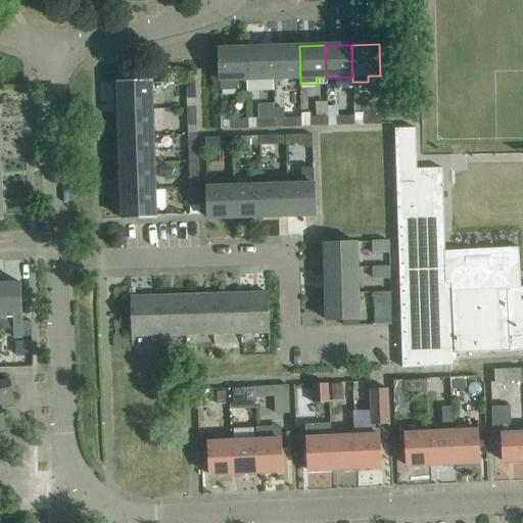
[(299,46),(271,47),(272,79),(300,78),(299,46)]
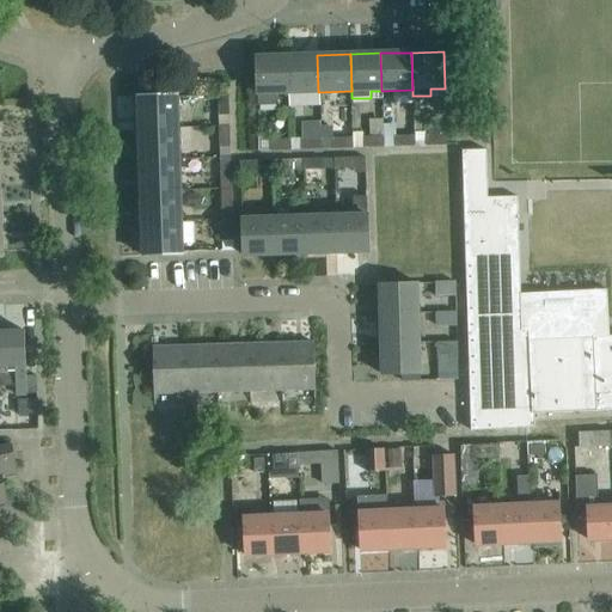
[(288,56),(289,93),(318,92),(317,55),(288,56)]
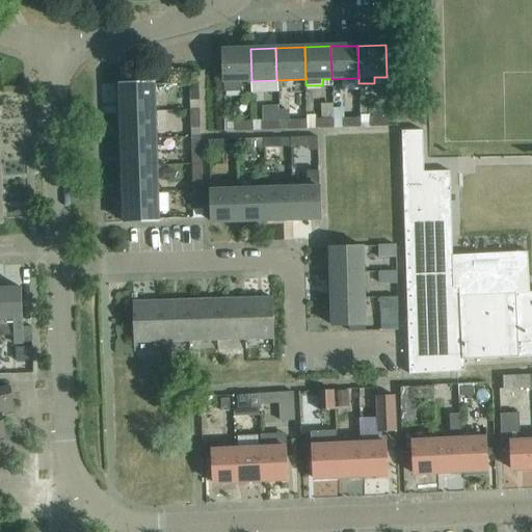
[(251,81),(250,49),(223,50),(224,87),(239,87),(239,81),(251,81)]
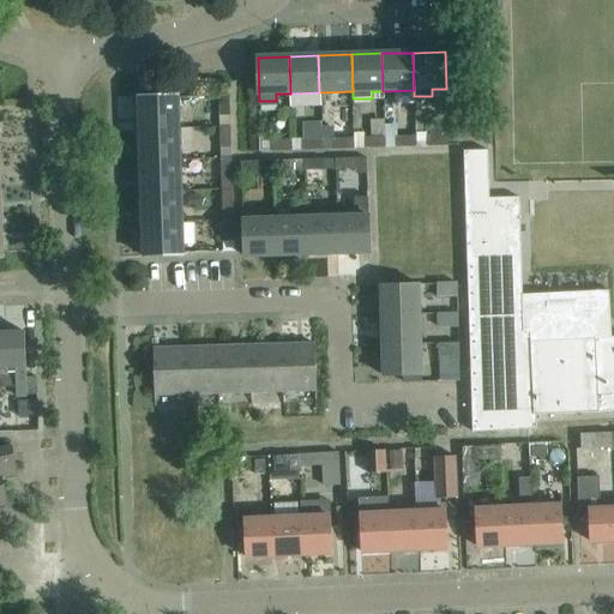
[(142,130),(178,128),(176,96),(140,98),(142,130)]
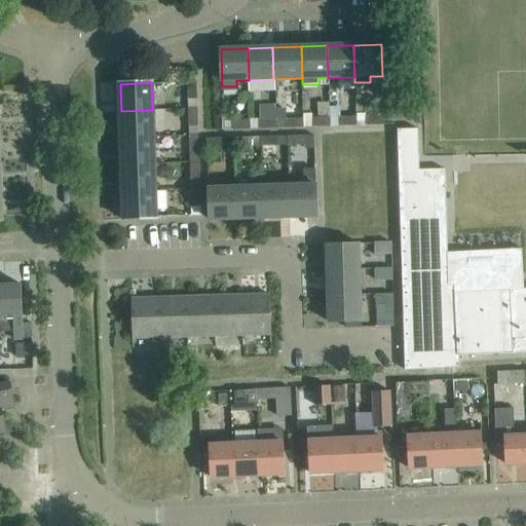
[(195,82),(186,82),(187,101),(196,100),(195,82)]
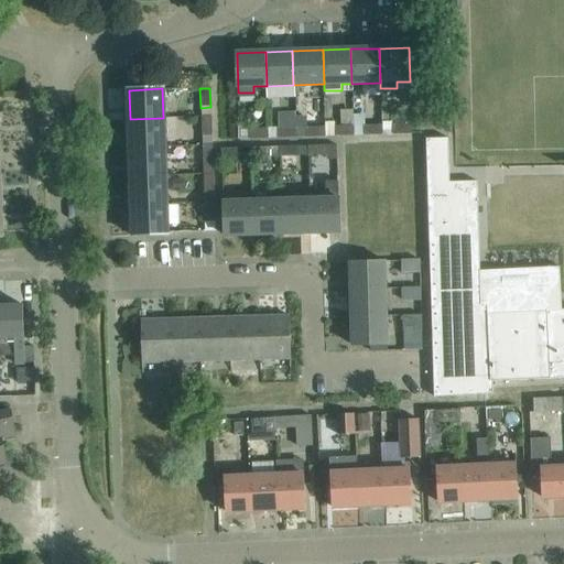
[(390,110),(381,110),(381,121),(390,121),(390,110)]
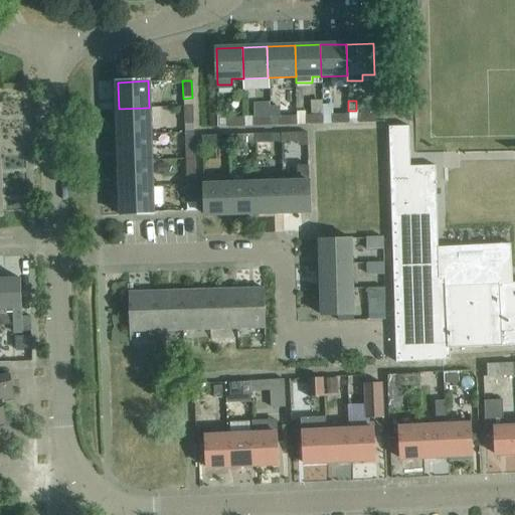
[(149,108),(119,109),(120,135),(150,134),(158,134),(158,120),(149,121),(149,108)]
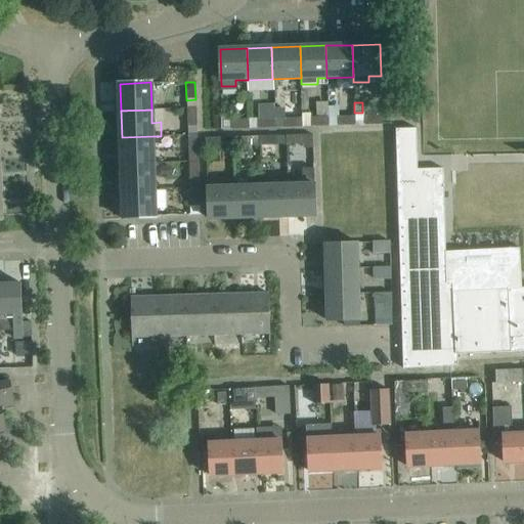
[(187,126),(195,126),(195,110),(186,110),(187,126)]
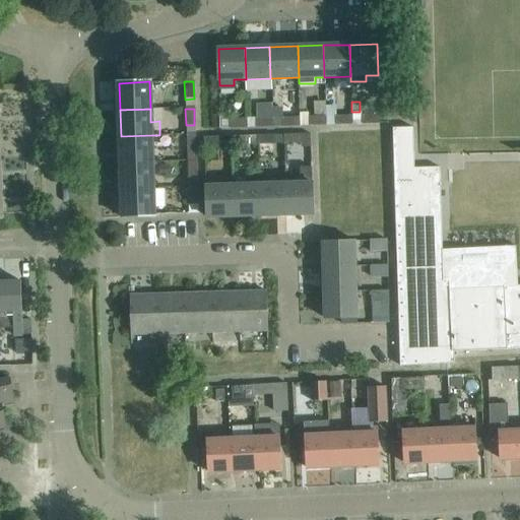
[(361,115),(362,124),(379,123),(378,115),(361,115)]
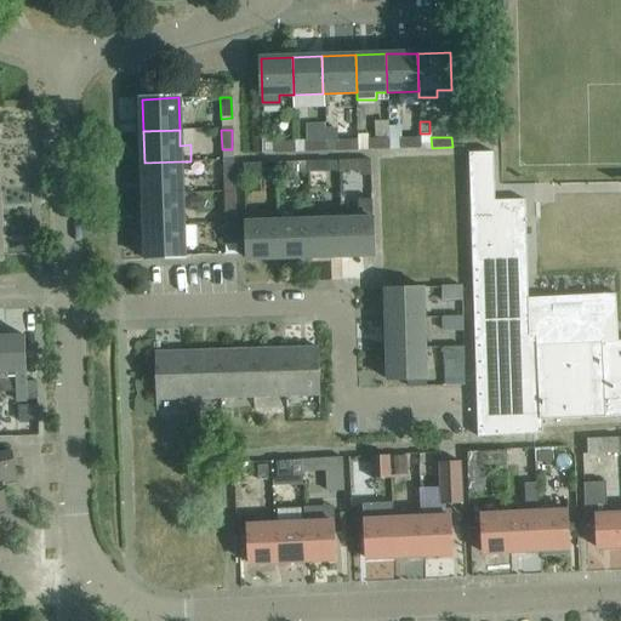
[(369,151),(388,149),(388,138),(368,140),(369,151)]
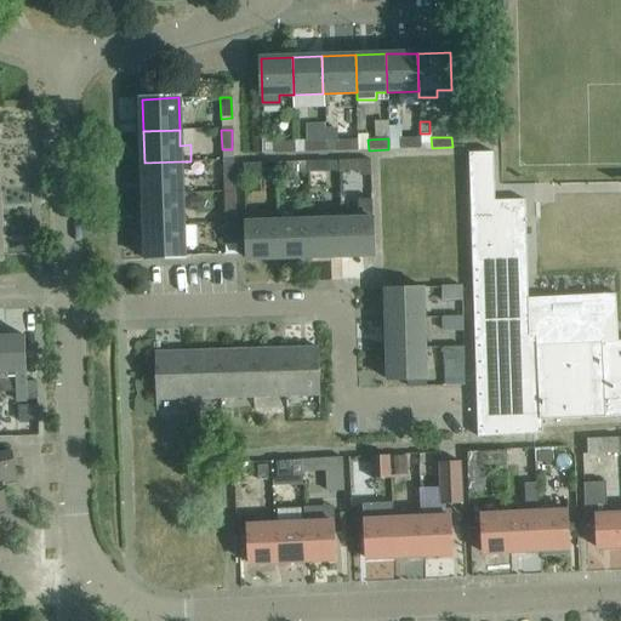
[(399,138),(399,149),(420,148),(420,138),(399,138)]
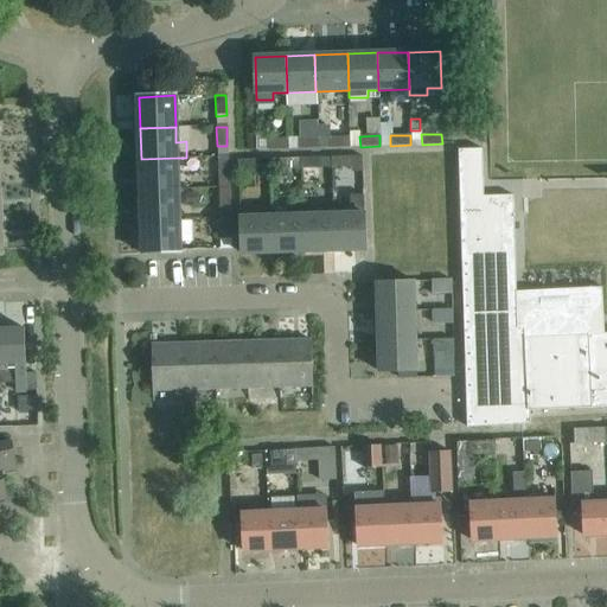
[(330,148),(349,147),(349,136),(328,138),(330,148)]
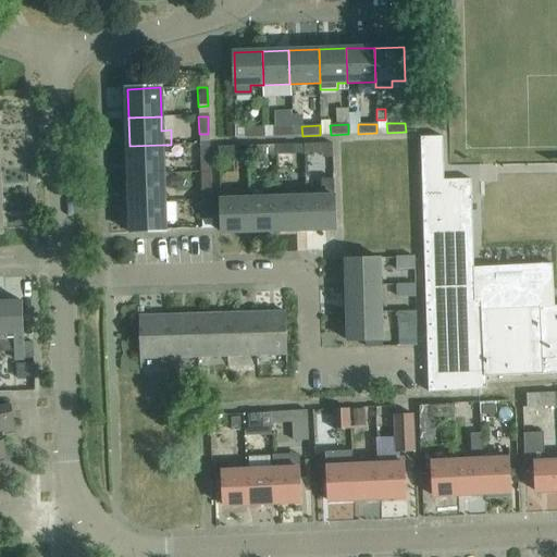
[(275,136),(292,136),(292,126),(274,127),(275,136)]
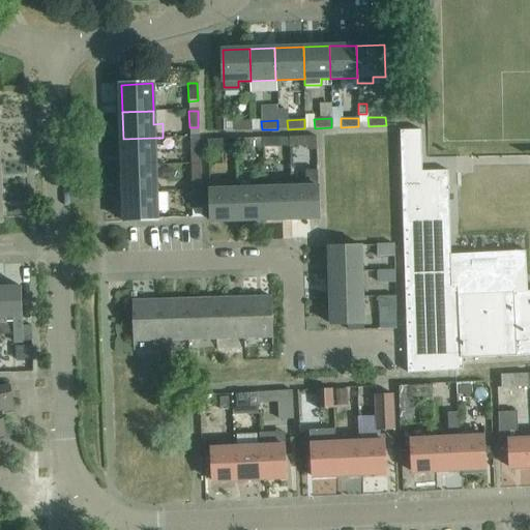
[(234,122),(234,130),(252,130),(252,121),(234,122)]
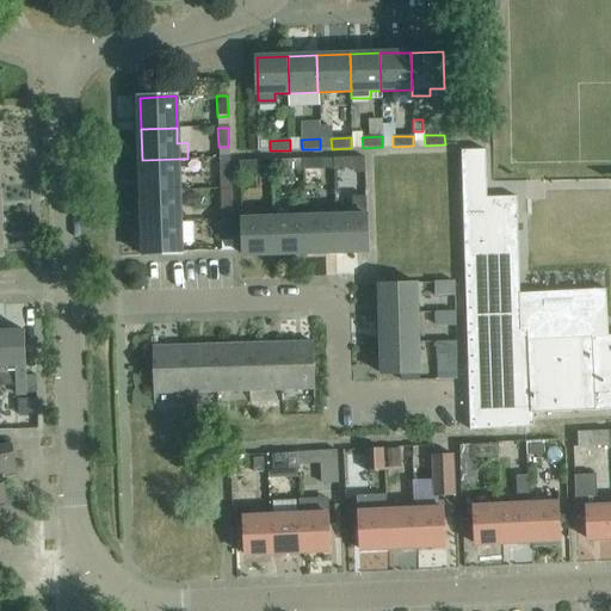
[(486,149),(462,150),(462,156),(466,272),(470,430),(534,426),(534,413),(610,408),(610,334),(609,335),(592,337),(592,327),(586,321),(578,318),(568,316),(551,318),(543,320),(535,323),(530,315),(520,316),(519,294),(517,196),(487,197),(486,149)]
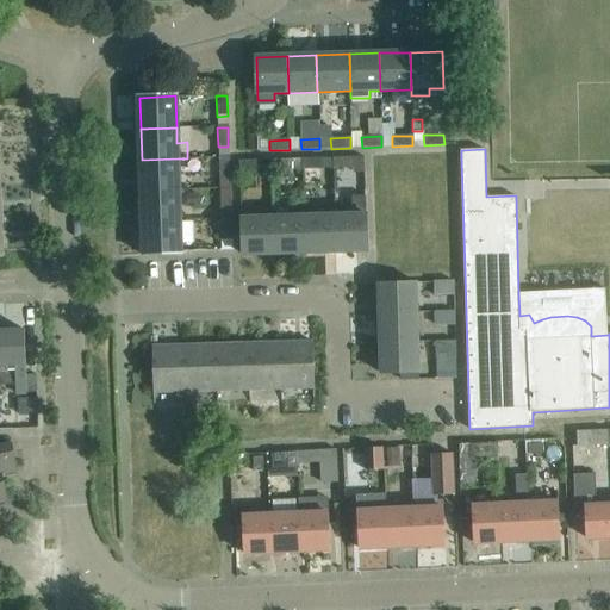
[(179,190),(178,159),(142,160),(143,191),(179,190)]
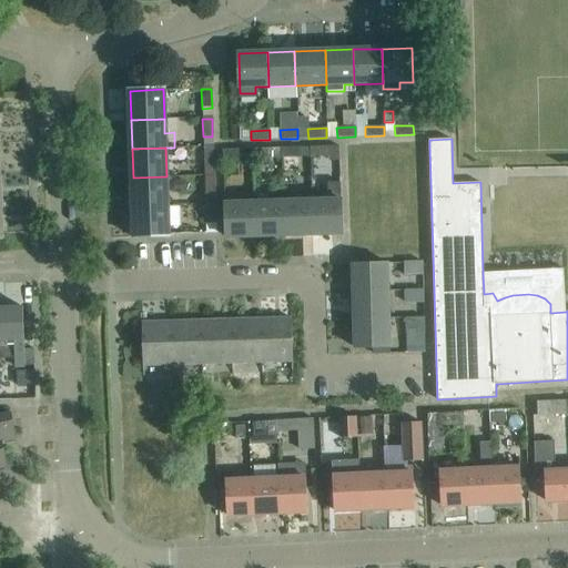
[(204,166),(213,166),(213,148),(203,148),(204,166)]
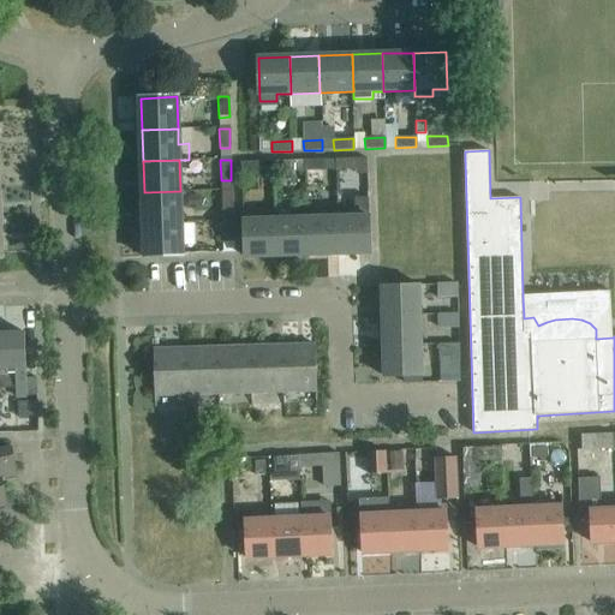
[(304,172),(324,172),(324,160),(304,161),(304,172)]
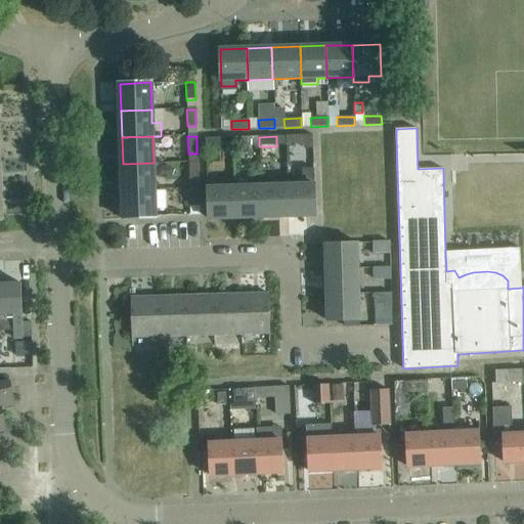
[(286,145),(303,145),(303,136),(286,136),(286,145)]
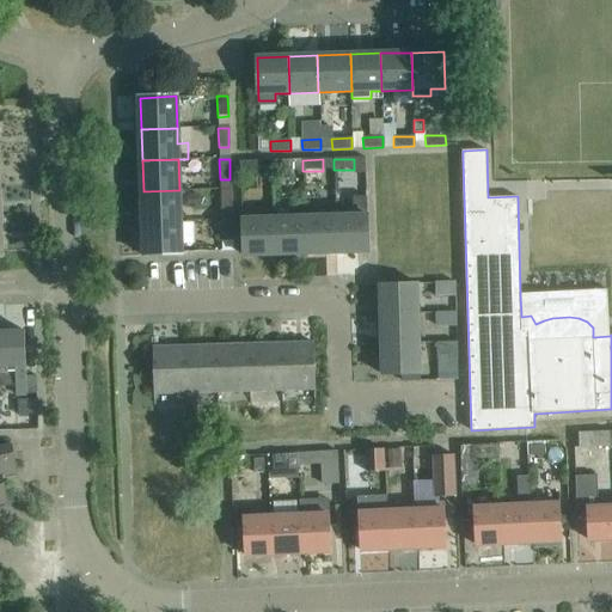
[(273,172),(292,172),(292,160),(271,161),(273,172)]
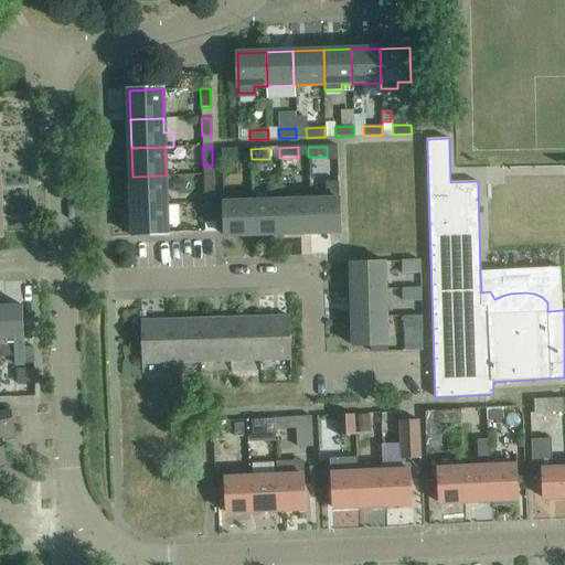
[(222,160),(241,159),(240,149),(221,150),(222,160)]
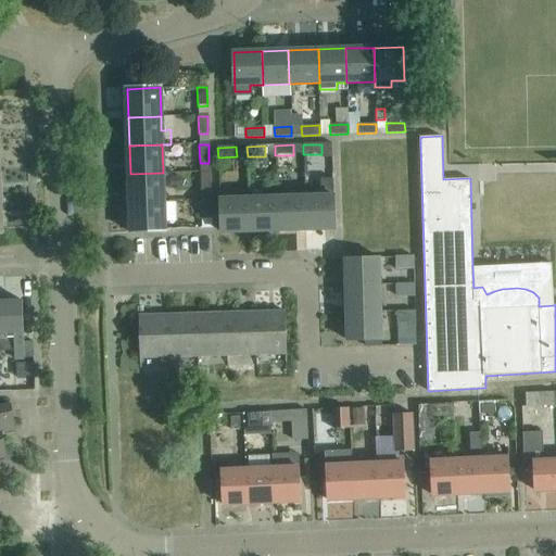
[(200,191),(210,191),(210,172),(200,173),(200,191)]
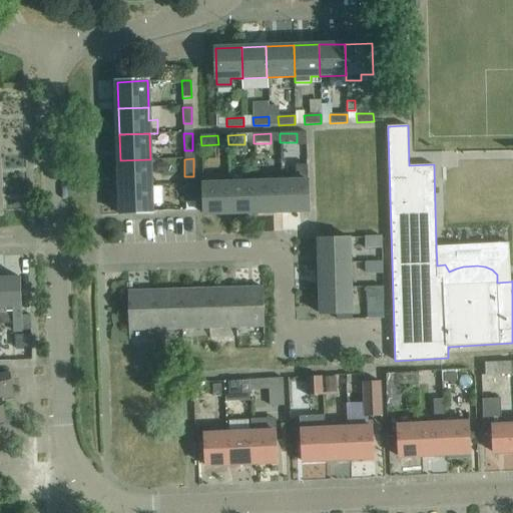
[(151,185),(150,159),(120,160),(121,186),(151,185)]
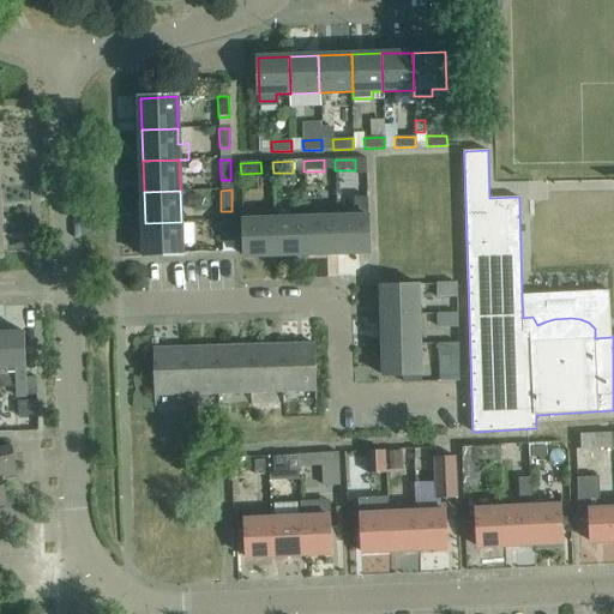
[(353,198),(354,217),(337,217),(338,253),(371,252),(368,198),(353,198)]
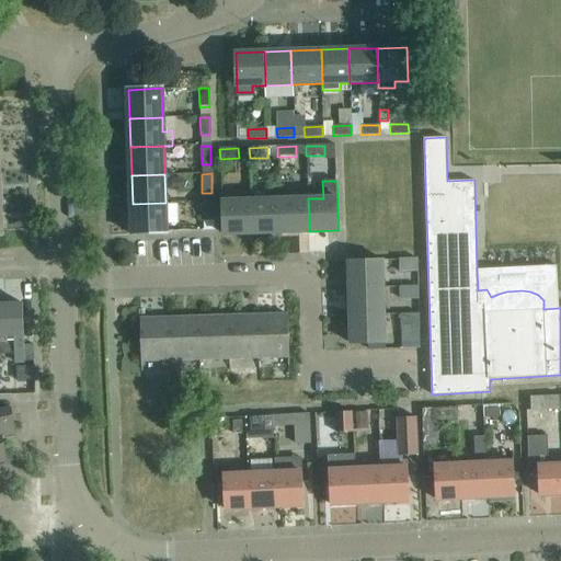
[(308,198),(279,199),(281,232),(309,231),(308,198)]
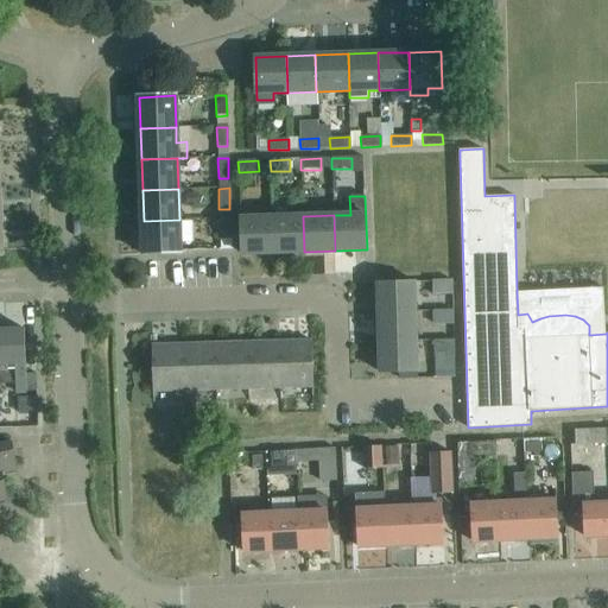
[(304,252),(303,216),(272,217),(273,253),(304,252)]
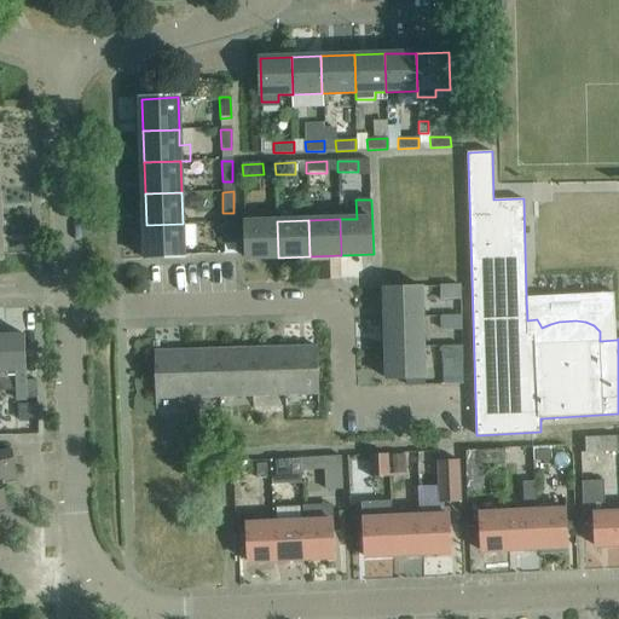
[(278,258),(277,221),(246,223),(247,259),(278,258)]
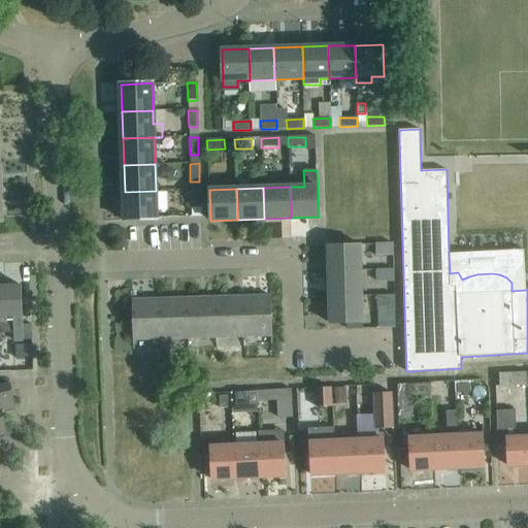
[(191,208),(200,207),(200,190),(191,191),(191,208)]
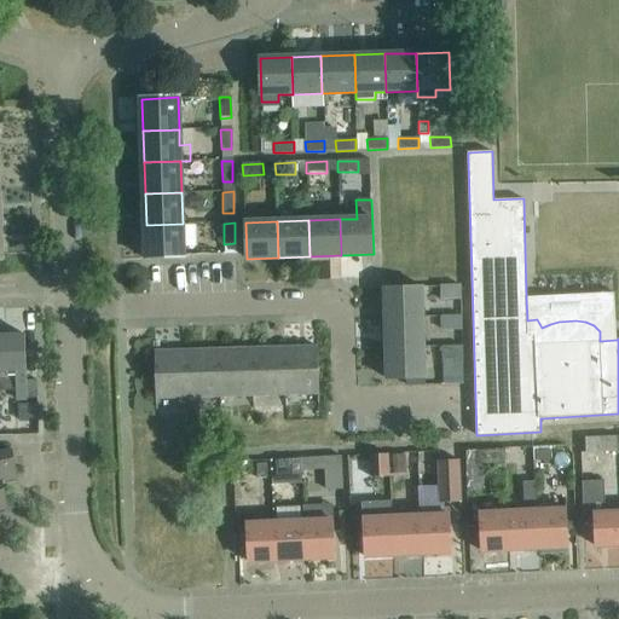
[(183,224),(146,225),(148,258),(184,255),(183,224)]
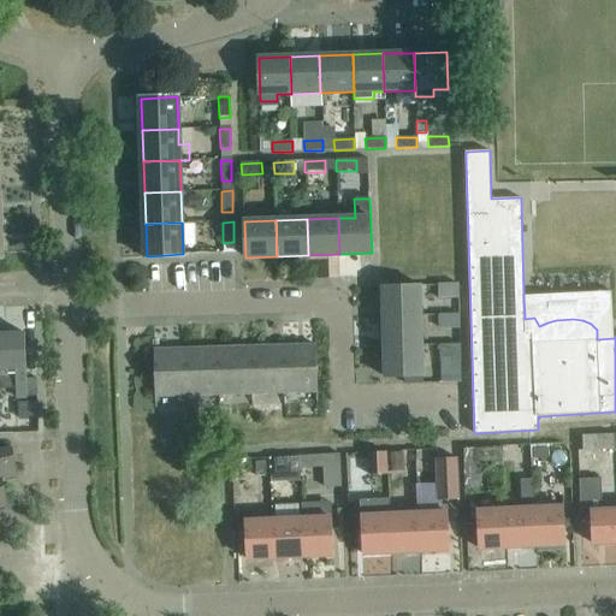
[(234,242),(223,243),(224,253),(234,252),(234,242)]
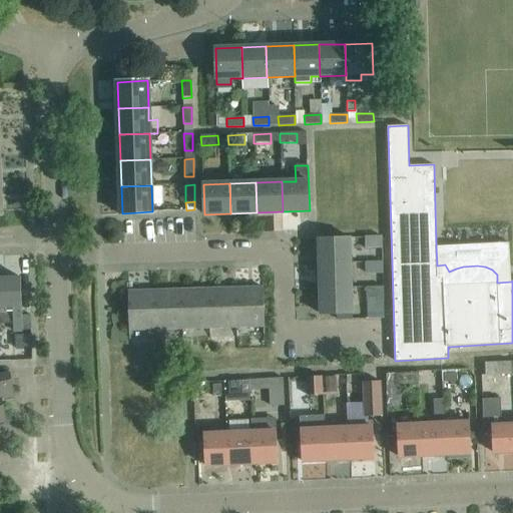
[(488,253),(487,212),(445,213),(446,254),(488,253)]
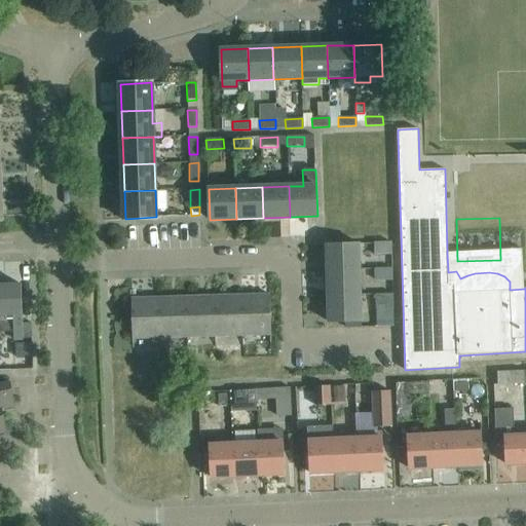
[(374,255),(390,254),(390,242),(374,243),(374,255)]
